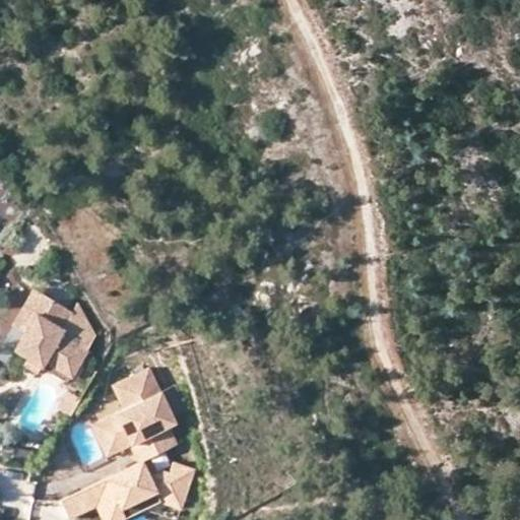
[(72,313),(31,290),(11,327),(23,335),(13,352),(27,361),(42,369),(45,364),(72,378),(86,351),(59,335),(72,313)]
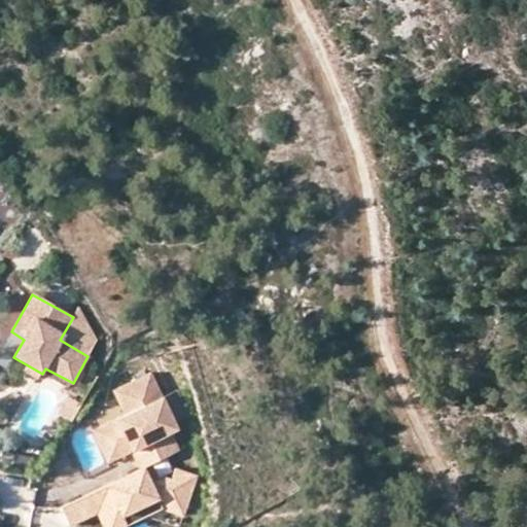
[(42,374),(28,365),(24,372),(38,380),(42,374)]
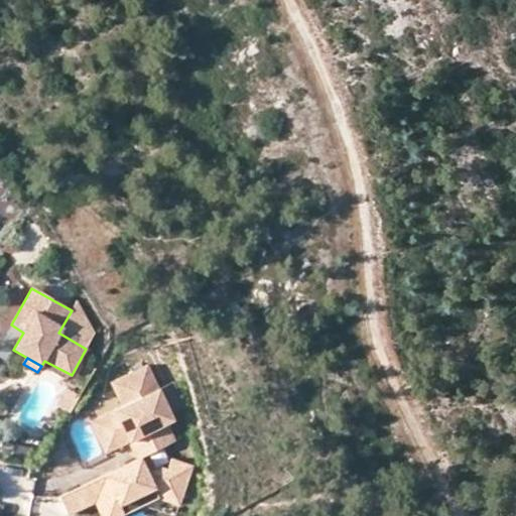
[(132,442),(140,460),(141,460),(176,443),(166,424),(173,421),(146,367),(118,382),(129,404),(124,406),(111,413),(127,444),(132,442)]
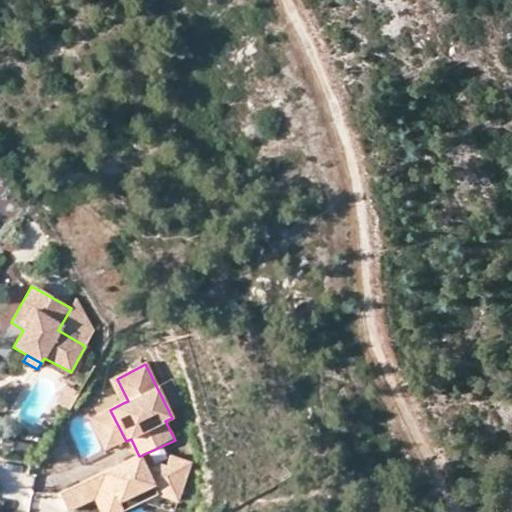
[(123,403),(128,401),(117,379),(112,381),(123,403)]
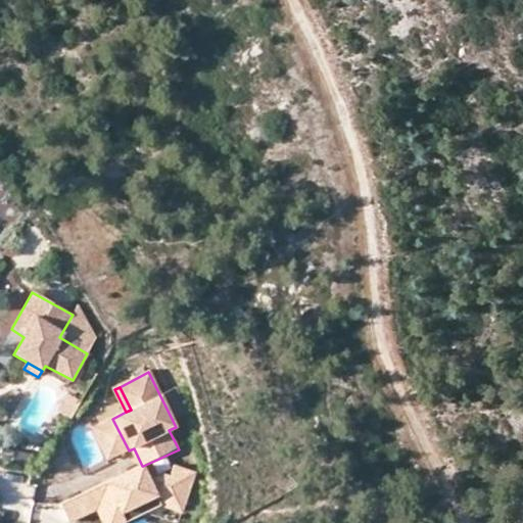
[(109,461),(129,450),(112,419),(94,429),(109,461)]
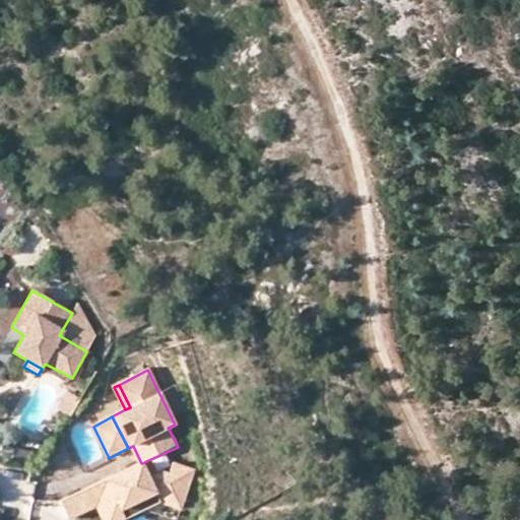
[(141,463),(63,498),(70,517),(99,506),(100,509),(118,501),(122,510),(136,503),(144,507),(146,511),(164,504),(183,510),(196,471),(174,463),(170,476),(164,474),(149,479),(142,463),(141,463)]
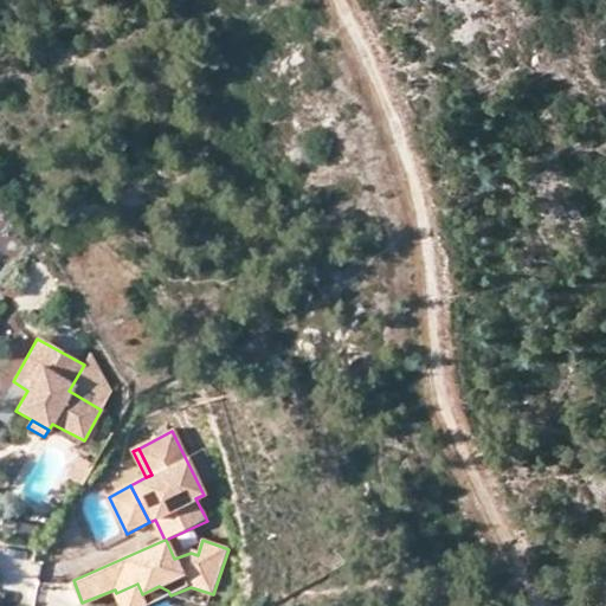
[(137,584),(116,593),(122,605),(146,605),(171,595),(168,591),(159,586),(142,594),(137,584)]
